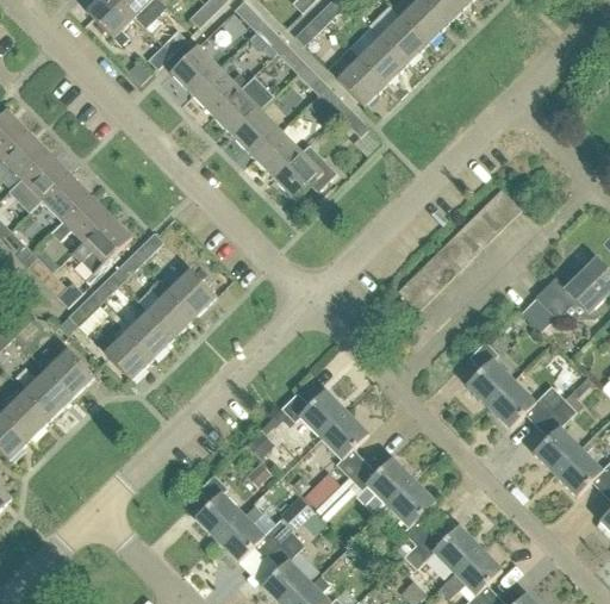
[(122,29),(135,16),(119,0),(94,0),(86,10),(113,37),(122,47),(130,38),(122,29)]
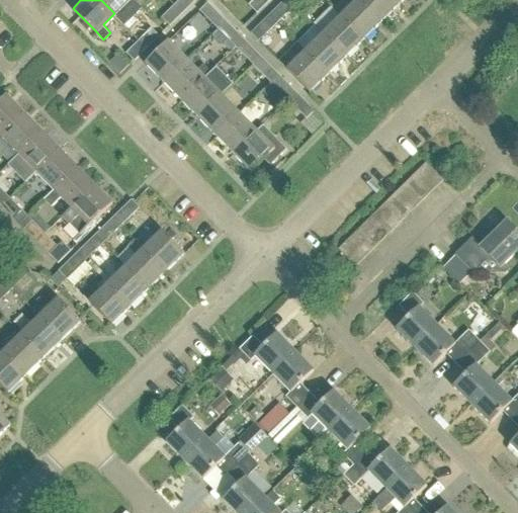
[(124,20),(141,4),(137,0),(101,0),(114,13),(115,12),(124,20)]
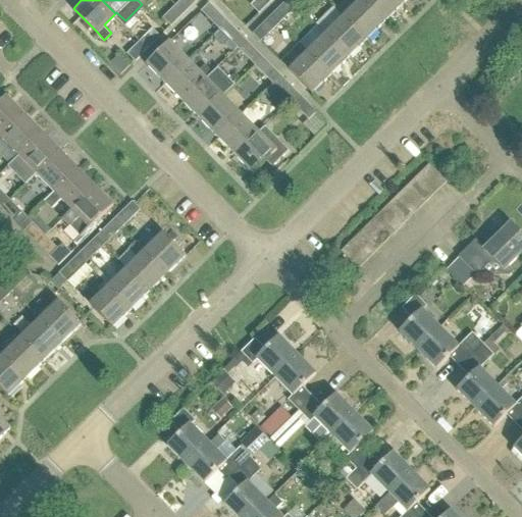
[(176,0),(174,2),(183,9),(192,0),(176,0)]
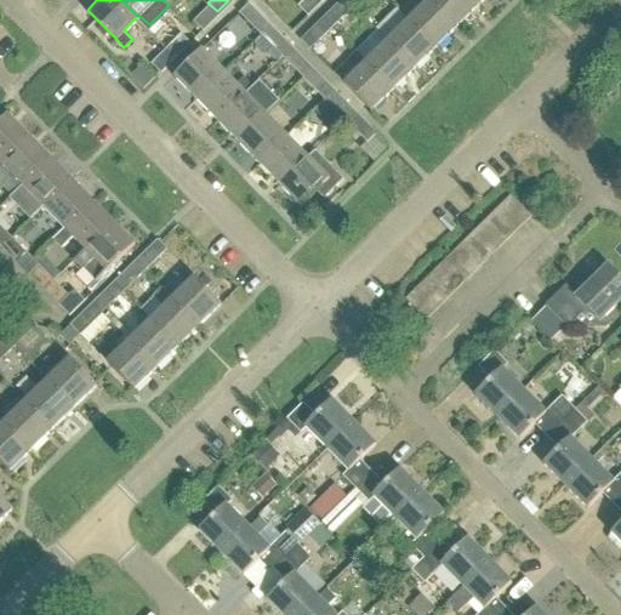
[(309,13),(324,0),(303,0),(300,4),(309,13)]
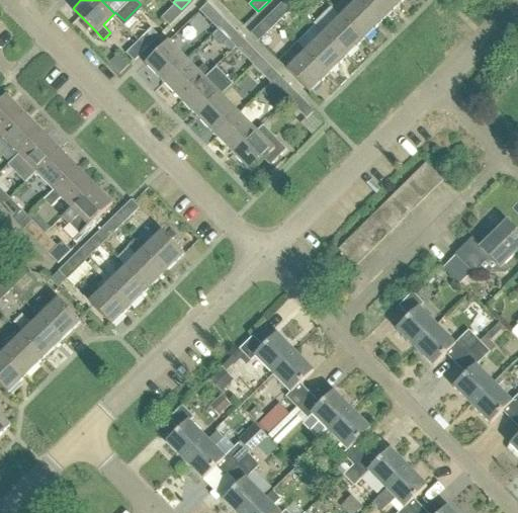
[(270,14),(277,22),(295,4),(291,0),(283,0),(270,14)]
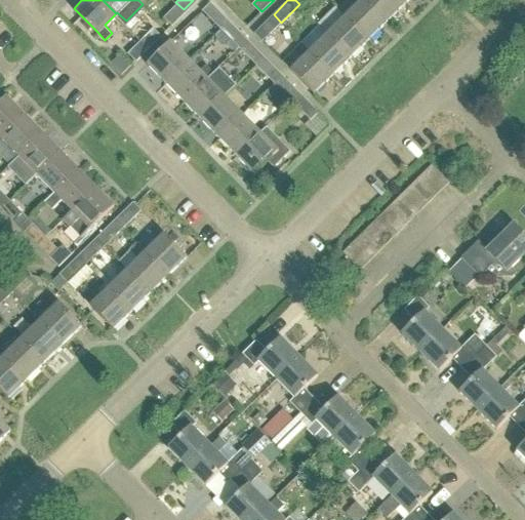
[(345,0),(338,6),(345,12),(344,13),(368,37),(386,20),(367,0),(345,0)]
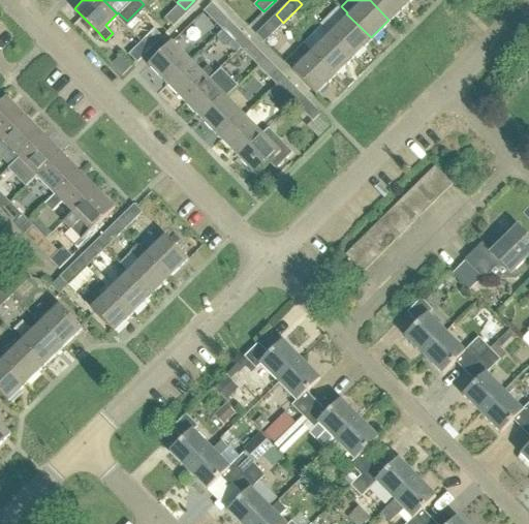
[(389,20),(407,1),(406,0),(370,0),(389,20)]
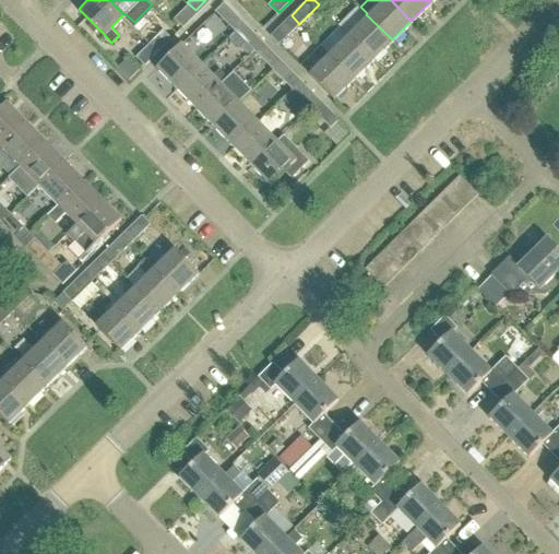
[(235,27),(242,20),(225,1),(216,10),(235,27)]
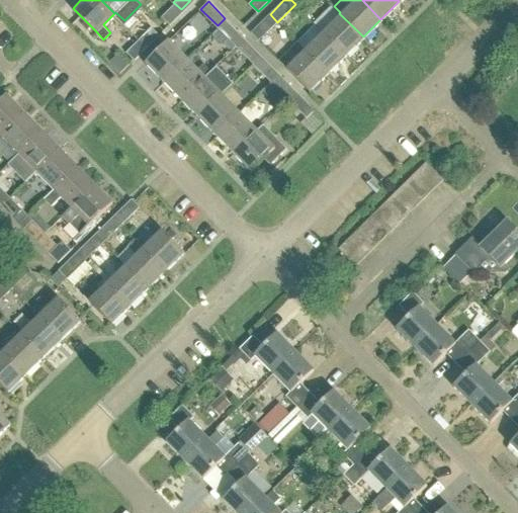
[(169,21),(181,9),(173,2),(161,14),(169,21)]
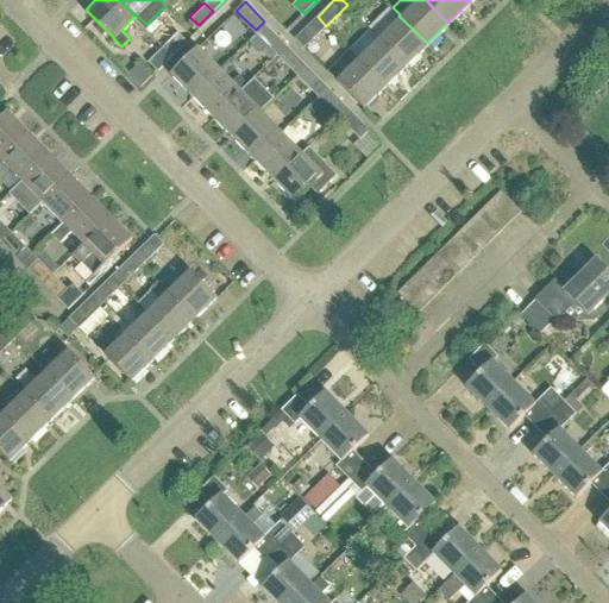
[(378,36),(406,64),(427,43),(399,16),(378,36)]
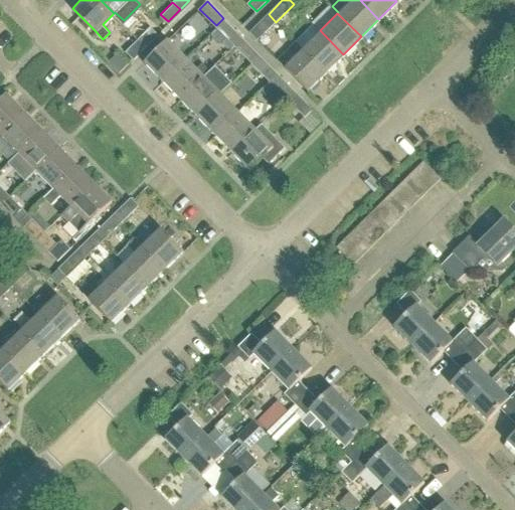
[(259,39),(276,22),(269,14),(251,31),(259,39)]
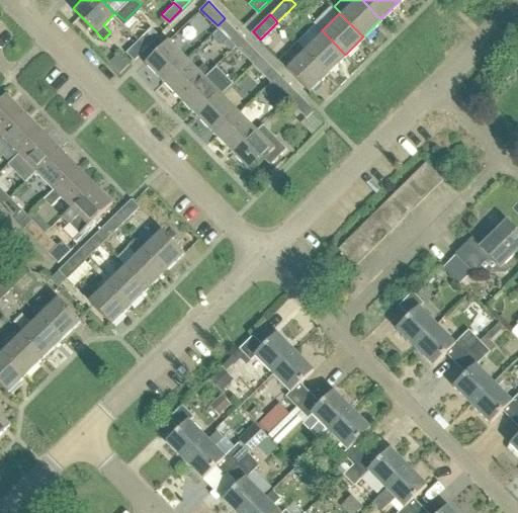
[(198,17),(182,31),(191,43),(207,27),(198,17)]
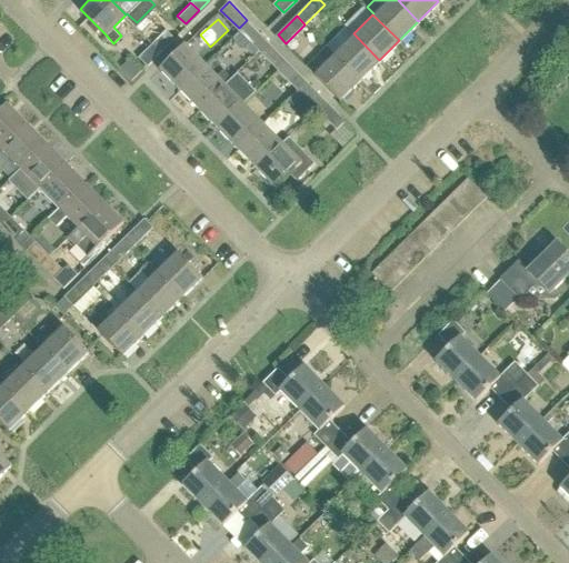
[(247,20),(239,28),(258,48),(266,39),(247,20)]
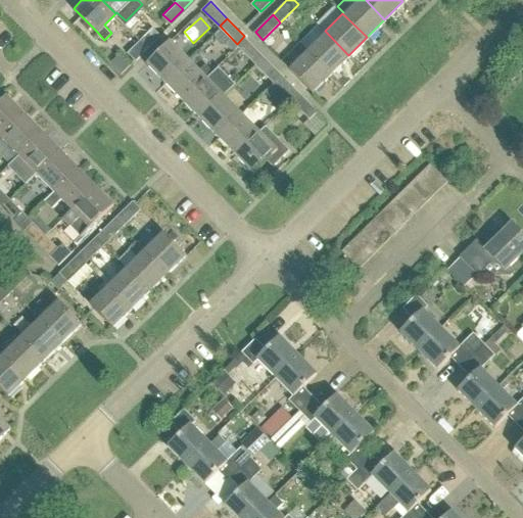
[(139,38),(146,45),(159,33),(152,26),(139,38)]
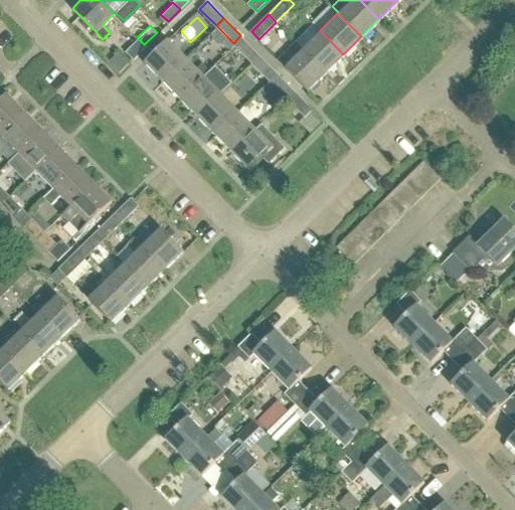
[(325,71),(343,54),(320,30),(302,48),(325,71)]
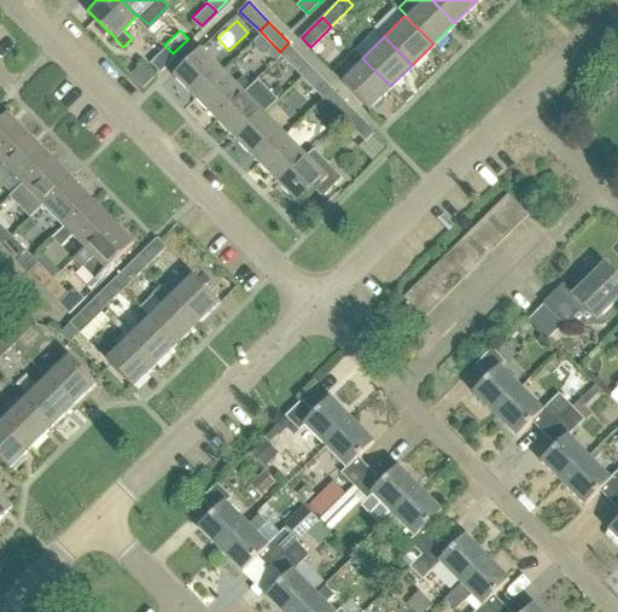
[(289,42),(280,52),(301,73),(310,64),(289,42)]
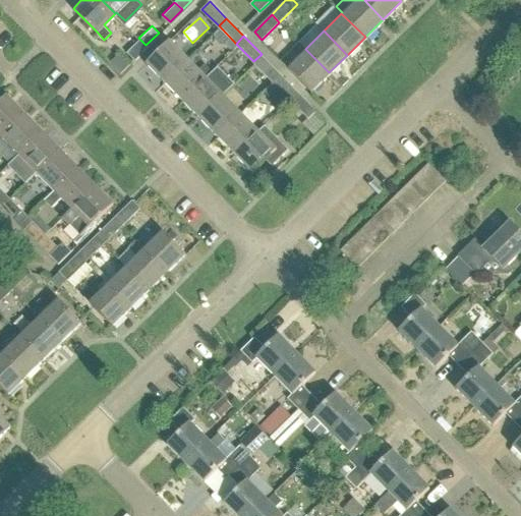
[(133,57),(146,45),(138,38),(126,50),(133,57)]
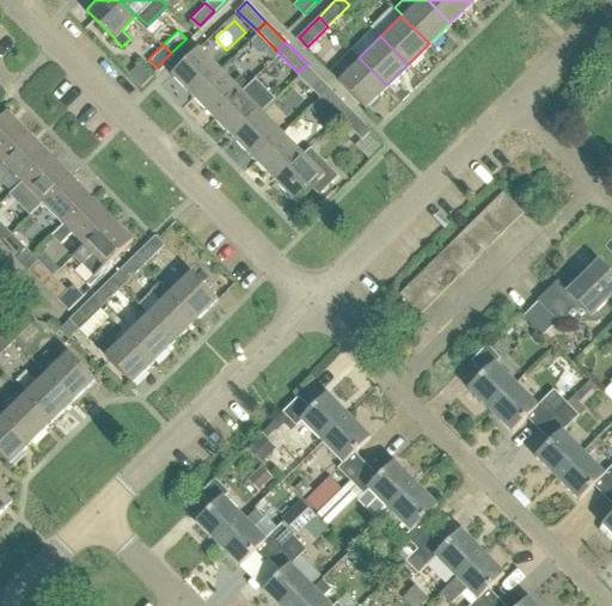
[(191,93),(219,66),(199,44),(170,72),(191,93)]
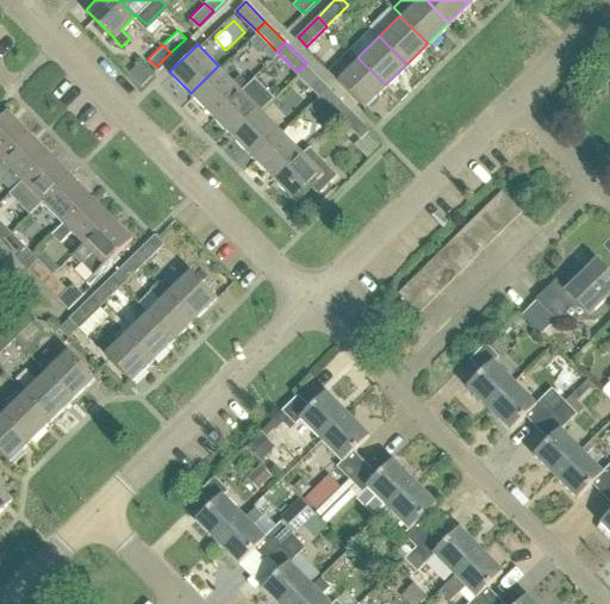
[(363,105),(385,85),(358,57),(336,78),(363,105)]
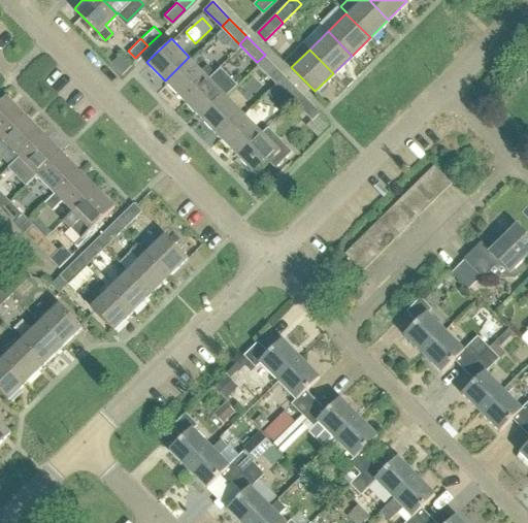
[(265,55),(257,62),(275,80),(283,73),(265,55)]
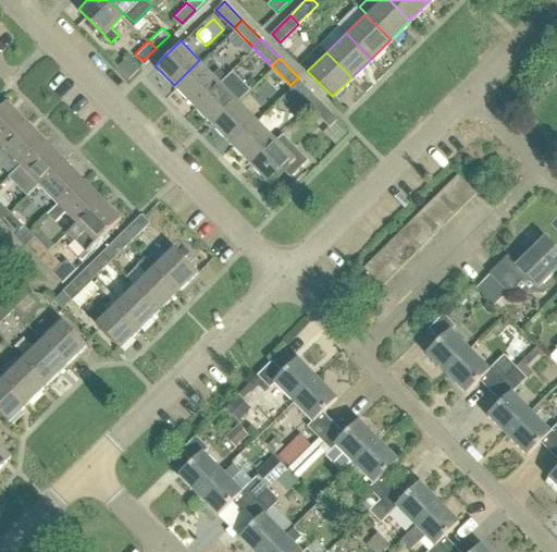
[(219,65),(211,72),(199,60),(174,85),(194,105),(225,73),(219,65)]
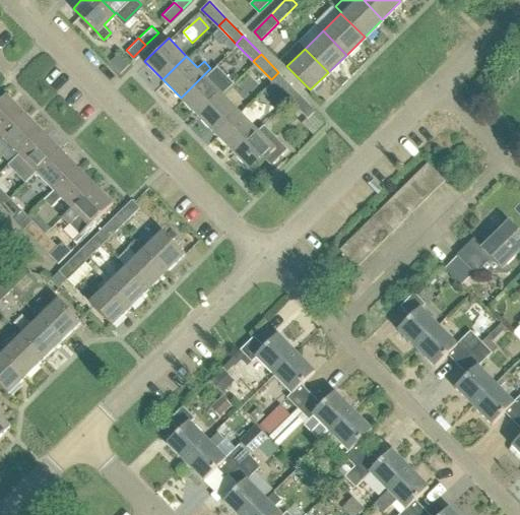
[(210,68),(181,98),(198,115),(221,91),(234,80),(215,63),(210,68)]
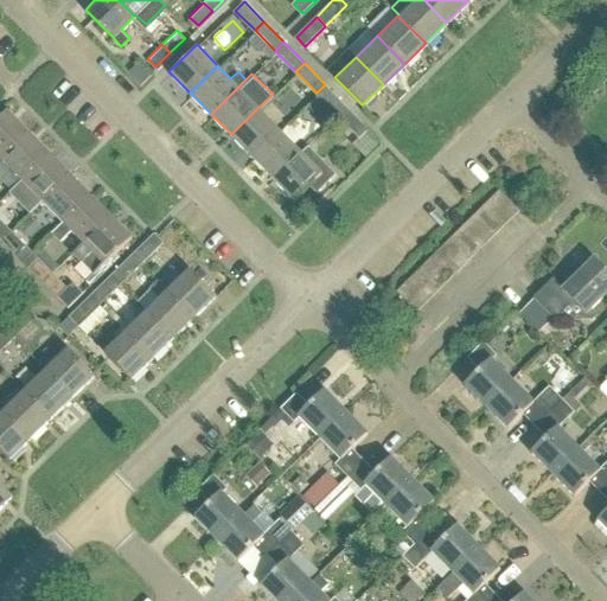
[(325,84),(317,93),(337,114),(346,104),(325,84)]
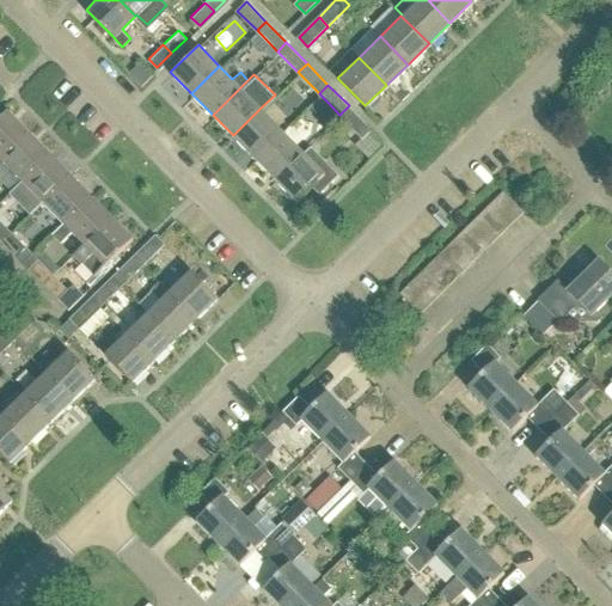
[(349,105),(340,115),(363,139),(373,129),(349,105)]
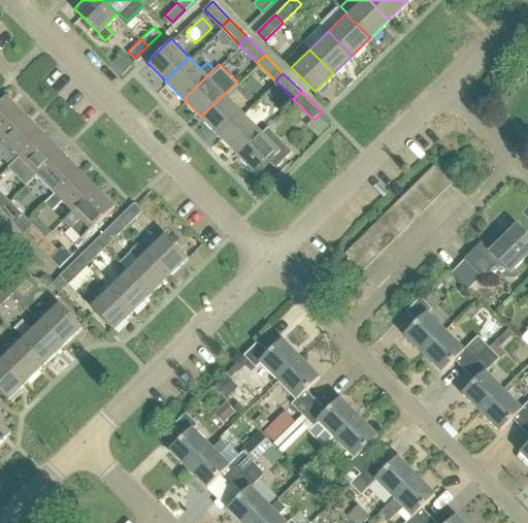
[(225,93),(201,117),(219,135),(242,111),(225,93)]
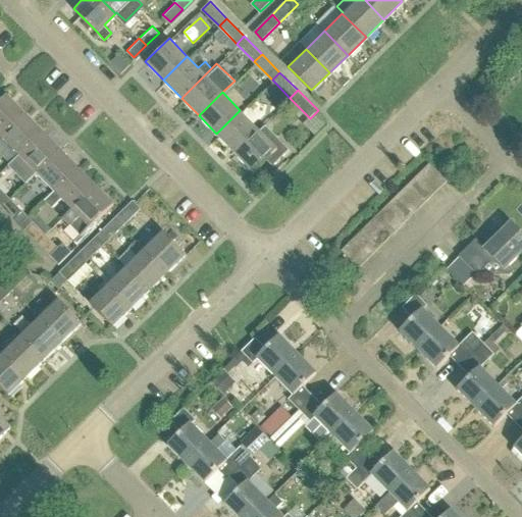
[(0,134),(23,111),(5,93),(0,97),(0,134)]
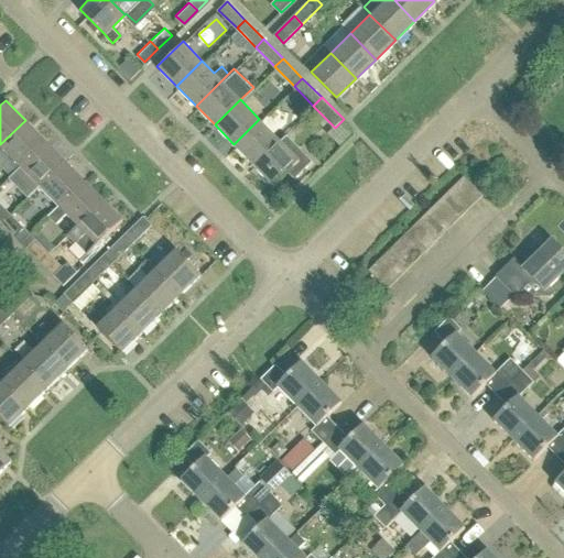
[(253,164),(279,139),(259,119),(234,144),(253,164)]
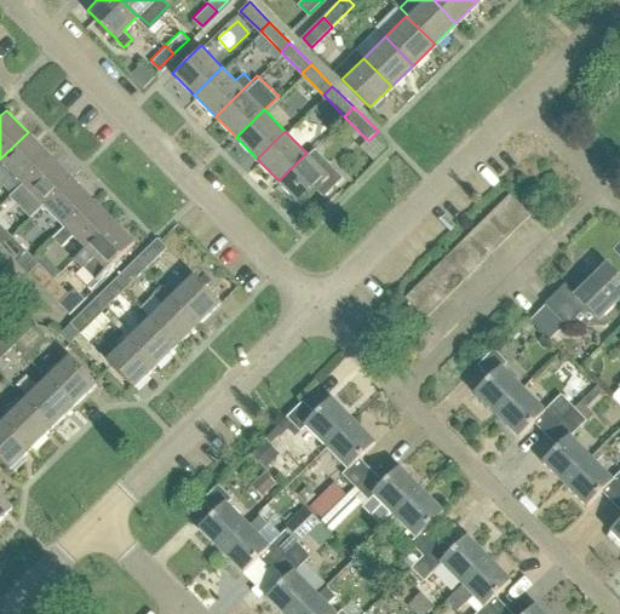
[(0,159),(21,181),(50,154),(28,132),(0,159)]
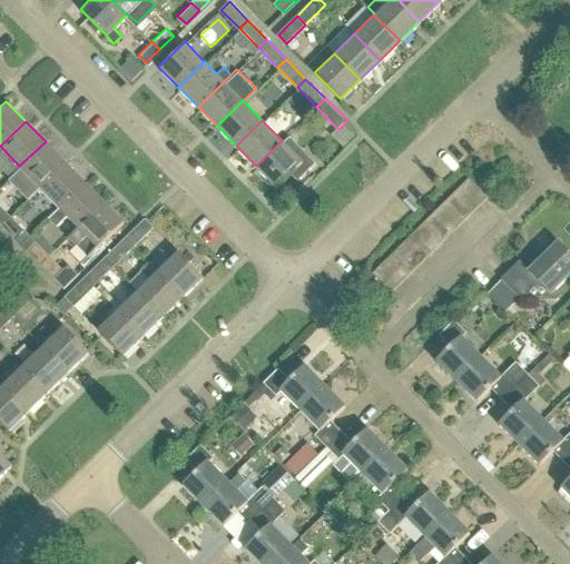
[(282,140),(256,166),(276,186),(290,171),(296,178),(315,160),(288,134),(282,140)]
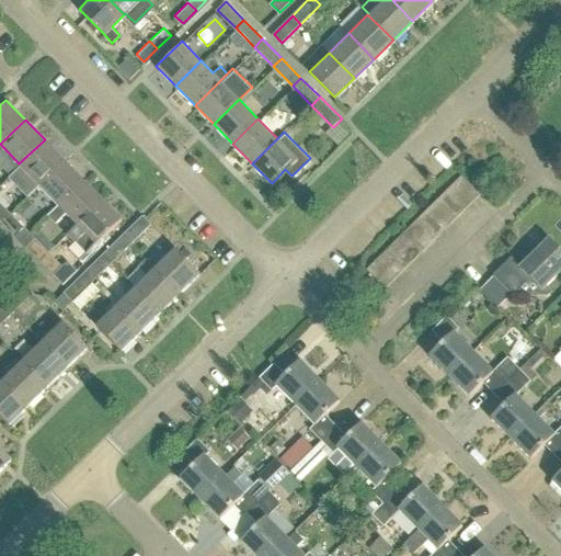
[(19,163),(8,174),(10,177),(26,194),(37,183),(64,158),(45,139),(19,163)]
